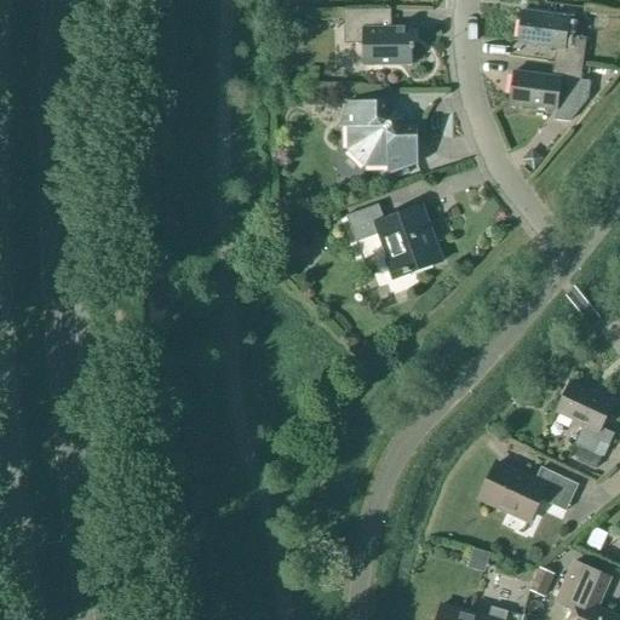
[(391,29),(391,10),(344,11),(344,45),(363,45),(363,67),(412,67),(412,29),(391,29)]
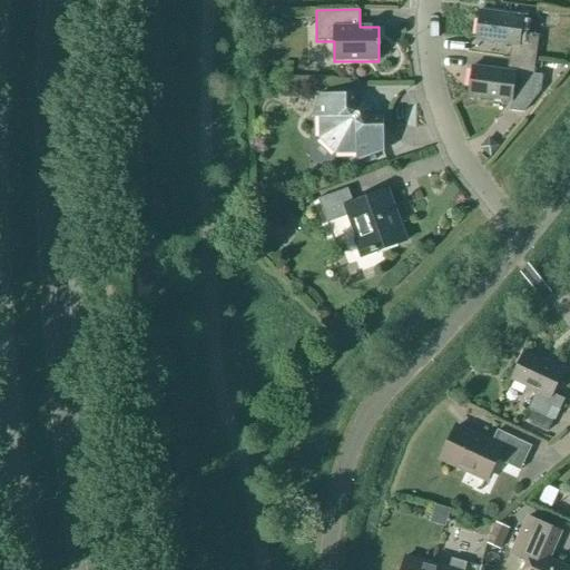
[(509,58),(536,61),(539,36),(521,33),(523,17),(480,11),(475,40),(511,45),(509,58)]
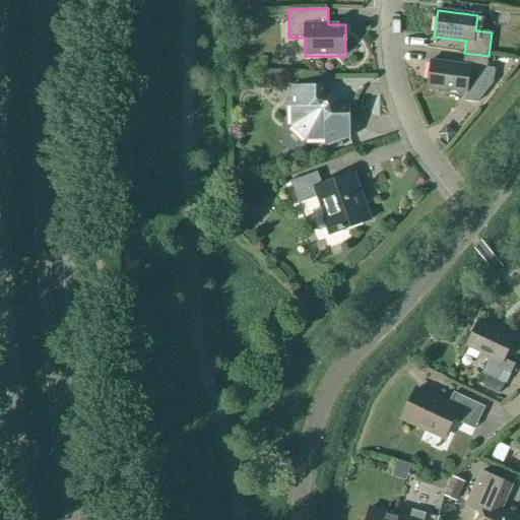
[(486,68),(489,56),(464,53),(463,65),(431,61),(427,87),(466,92),(465,102),(477,103),(493,83),(495,69),(486,68)]
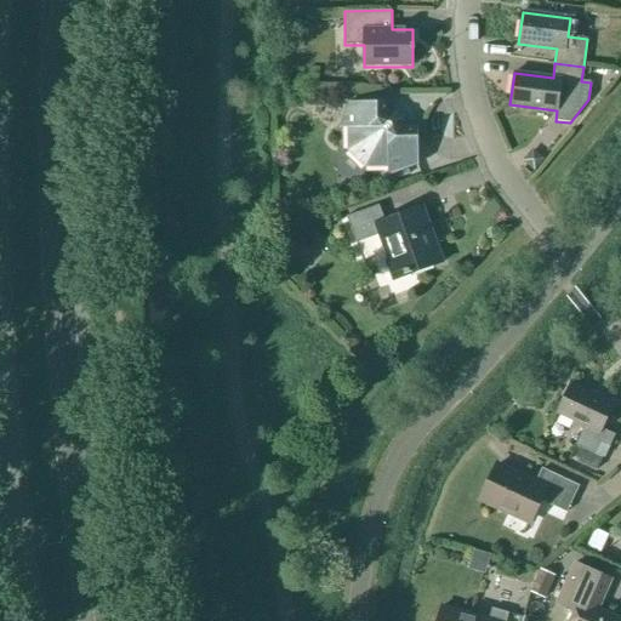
[(387,102),(348,103),(348,151),(365,166),(387,165),(388,176),(419,165),(417,127),(403,127),(403,119),(397,112),(387,112),(387,102)]
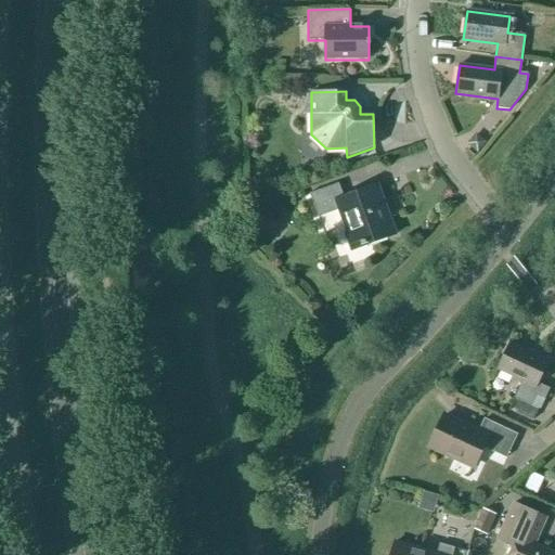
[(476,133),(469,141),(467,144),(470,147),(478,154),(481,150),(487,143),(476,133)]
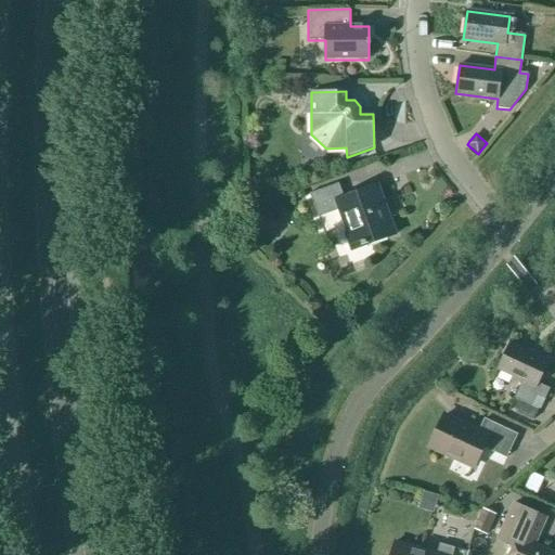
[(344,198),(338,184),(309,194),(318,218),(339,210),(348,234),(346,235),(351,249),(371,243),(371,244),(396,235),(377,185),(344,198)]
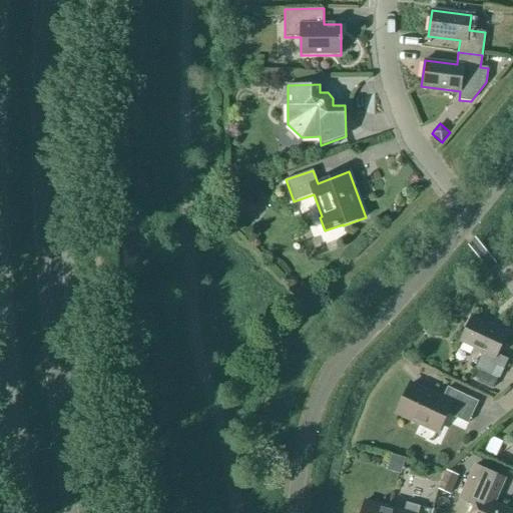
[(499,379),(508,360),(497,355),(507,334),(472,318),(460,343),(483,353),(475,369),(480,371),(475,381),(493,389),(497,379),(499,379)]
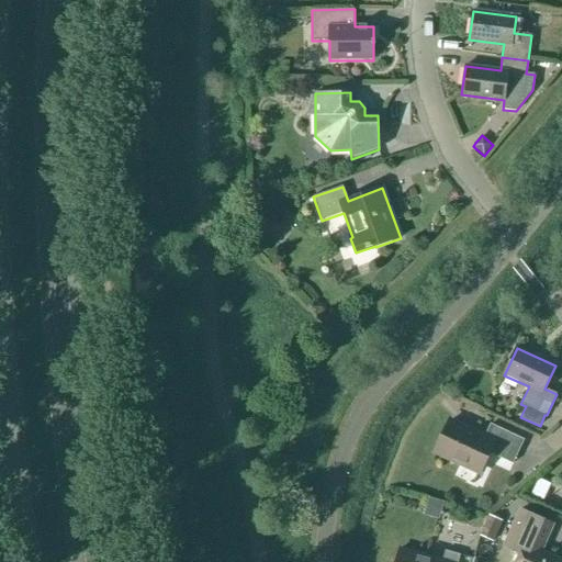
[(485,438),(450,422),(436,453),(479,474),(489,453),(513,464),(524,440),(491,425),(485,438)]
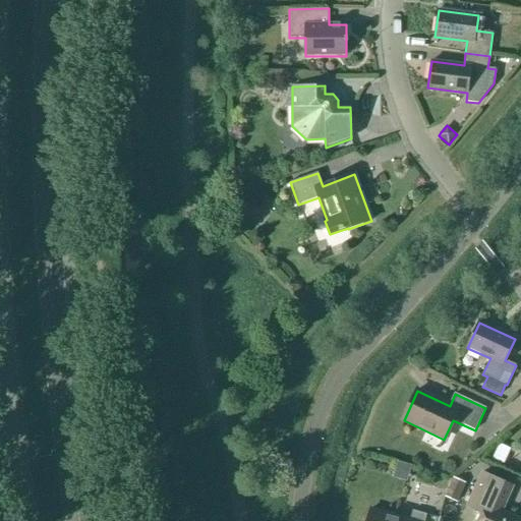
[(520,520),(502,511),(513,487),(482,473),(467,507),(481,514),(478,520),(520,520)]
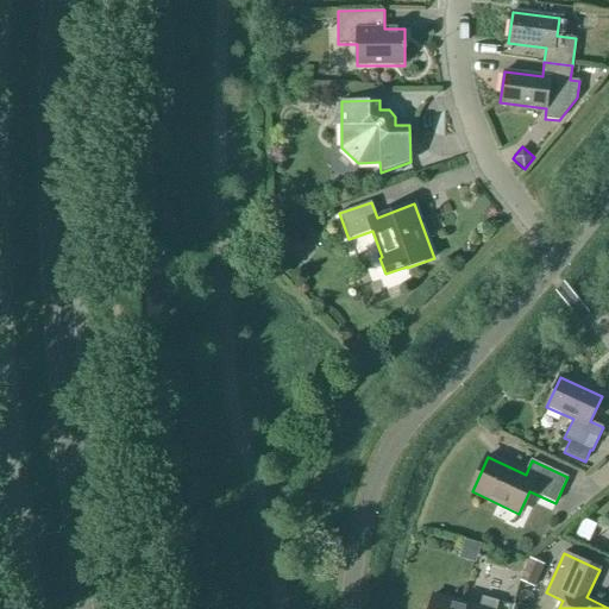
[(535,588),(545,565),(529,558),(519,582),(535,588)]
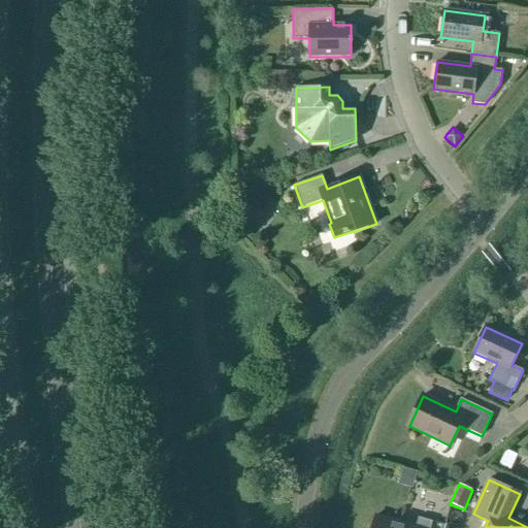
[(416,527),(375,517),(371,527),(430,527),(432,522),(419,518),(416,527)]
